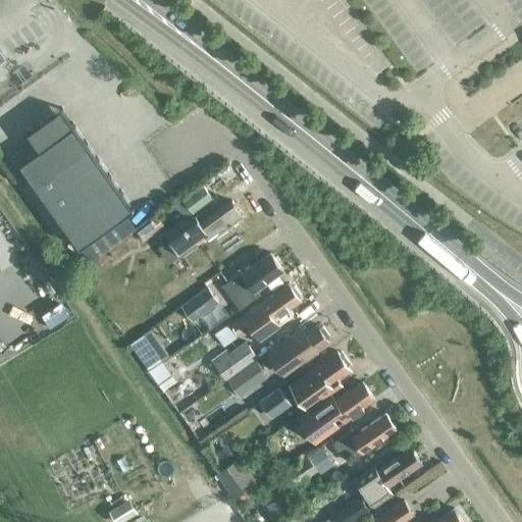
[(61,108),(25,134),(38,151),(44,147),(73,125),(61,108)]
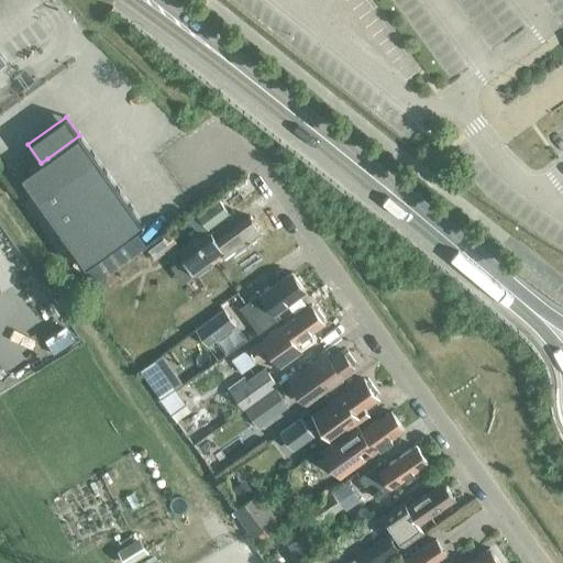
[(47,158),(59,176),(91,153),(79,135),(47,158)]
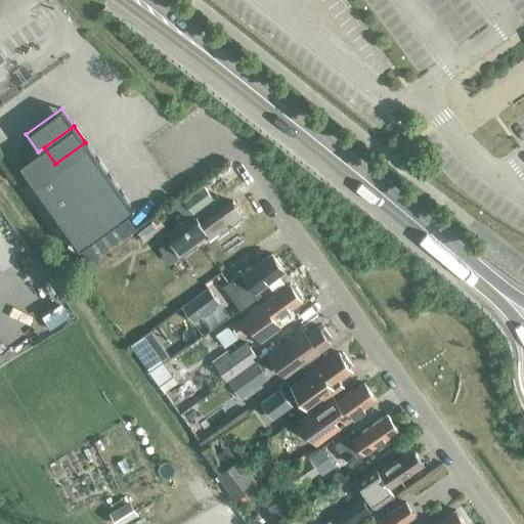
[(55,164),(68,181),(97,160),(85,142),(55,164)]
